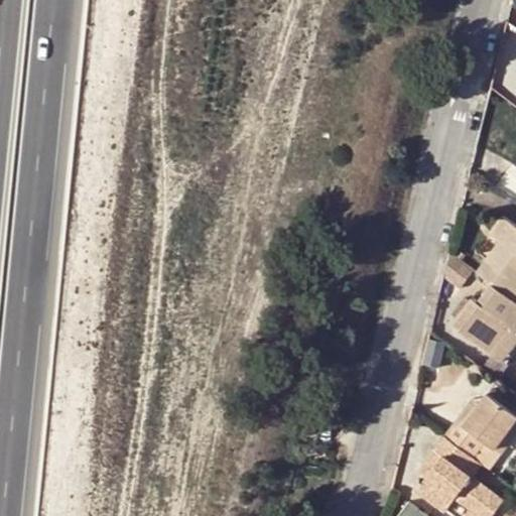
[(515,226),(501,215),(489,231),(504,244),(490,263),(485,259),(475,272),(490,282),(515,300),(515,226)]
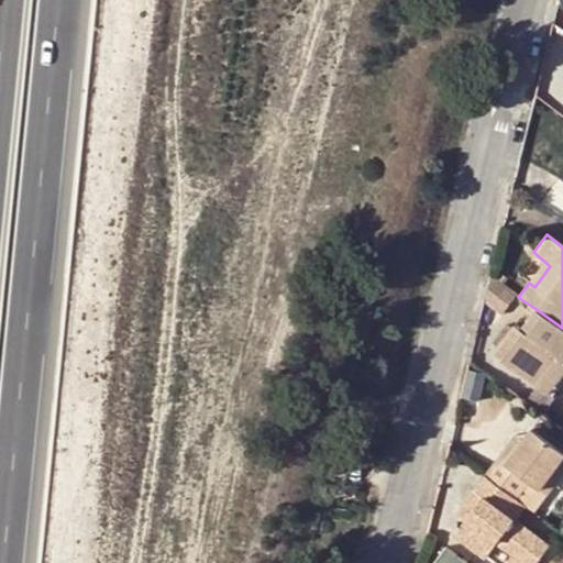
[(516,274),(529,283),(534,287),(550,266),(533,252),(516,274)]
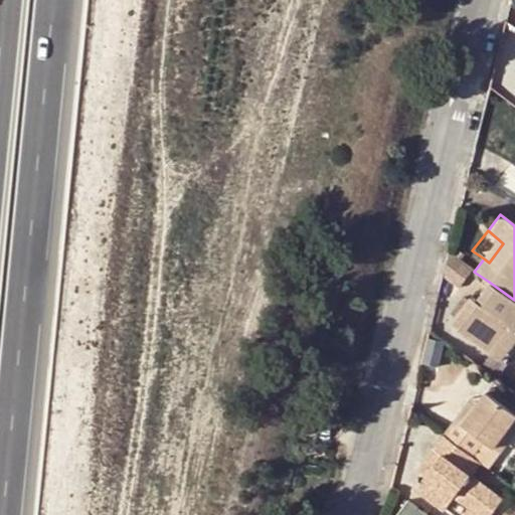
[(514,300),(489,282),(478,299),(472,294),(467,301),(455,316),(450,322),(506,364),(514,352),(514,300)]
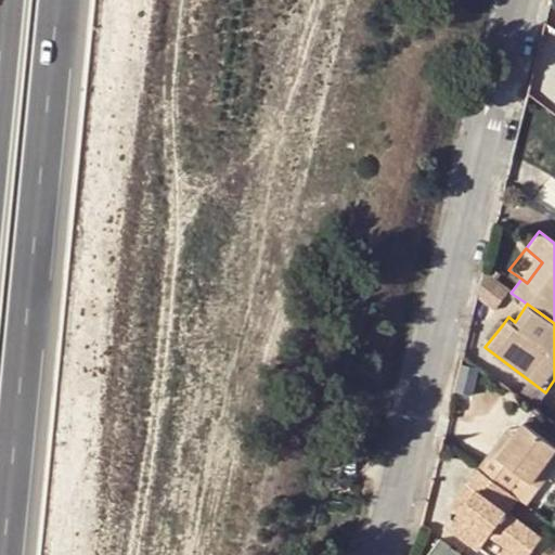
[(490,340),(503,324),(497,319),(485,335),(490,340)]
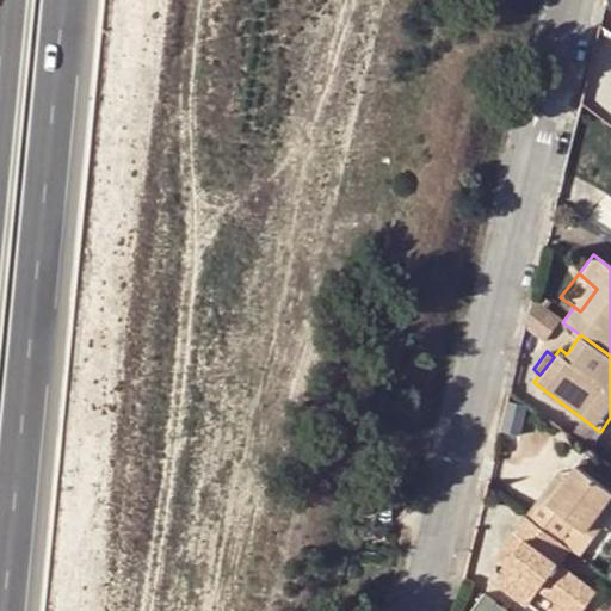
[(575,467),(610,492),(610,480),(582,457),(575,467)]
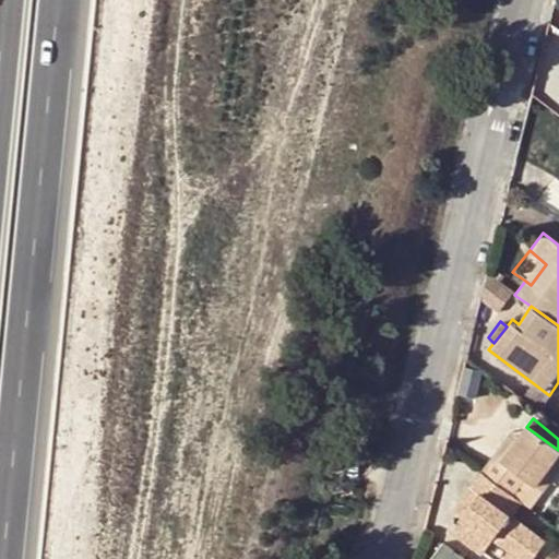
[(480,473),(519,500),(532,482),(538,487),(558,454),(558,450),(526,427),(521,435),(514,445),(504,439),(480,473)]
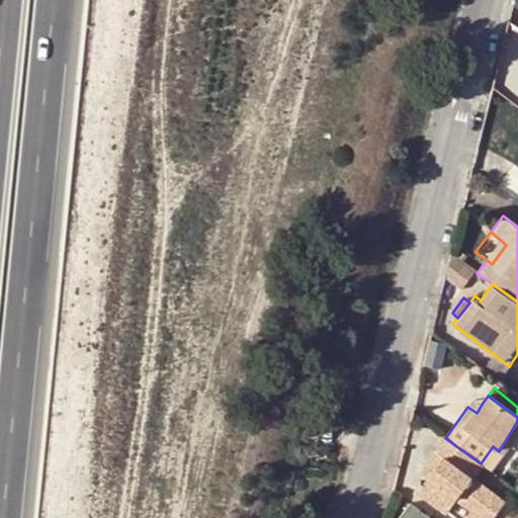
[(477,413),(483,403),(473,397),(467,407),(477,413)]
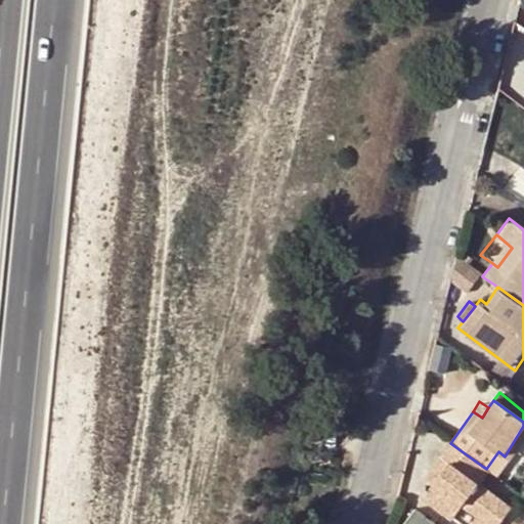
[(523,426),(505,456),(514,464),(523,447),(523,426)]
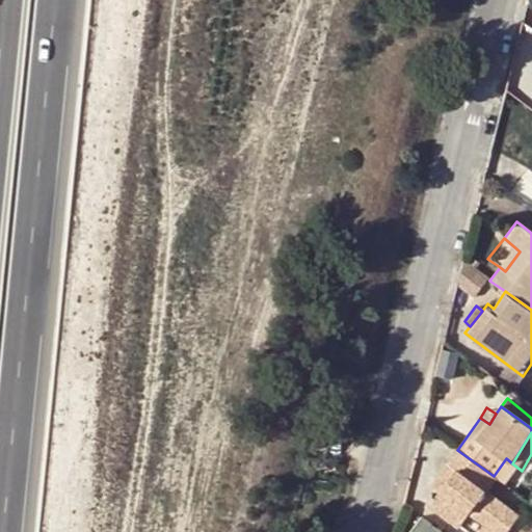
[(499,480),(494,476),(457,450),(448,461),(458,470),(440,493),(430,505),(464,531),(506,531),(521,514),(489,493),(499,480)]
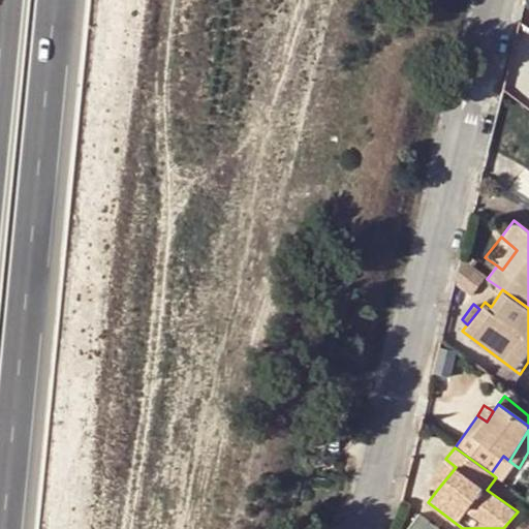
[(456,467),(445,459),(427,484),(437,490),(456,467)]
